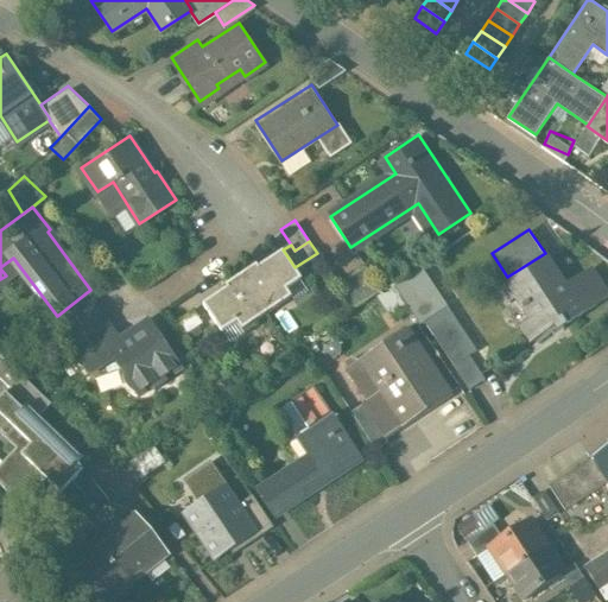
[(257,261),(241,272),(267,311),(291,295),(286,286),(302,277),(295,267),(283,249),(283,248),(258,264),(257,261)]
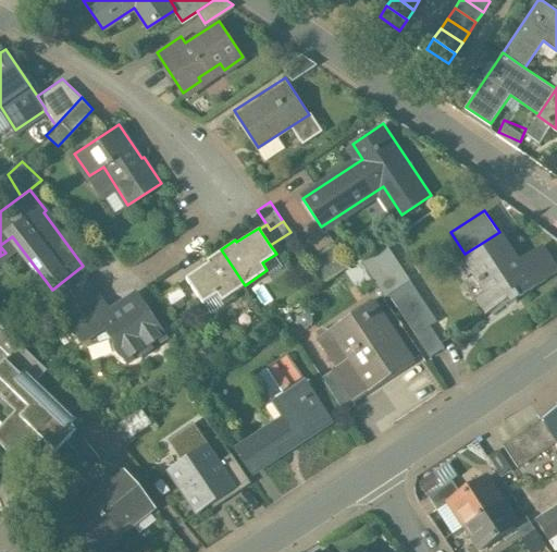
[(499,232),(465,254),(466,255),(455,261),(463,274),(470,270),(483,290),(473,296),(483,311),(512,292),(516,297),(519,295),(518,294),(556,269),(556,264),(543,243),(517,259),(499,232)]
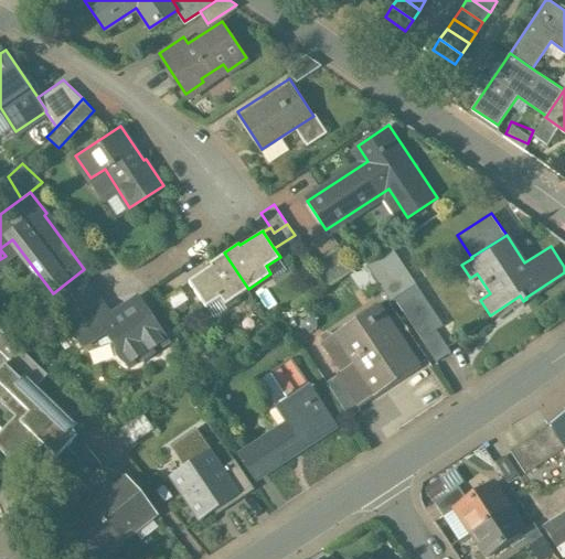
[(340,245),(313,262),(329,286),(355,268),(340,245)]
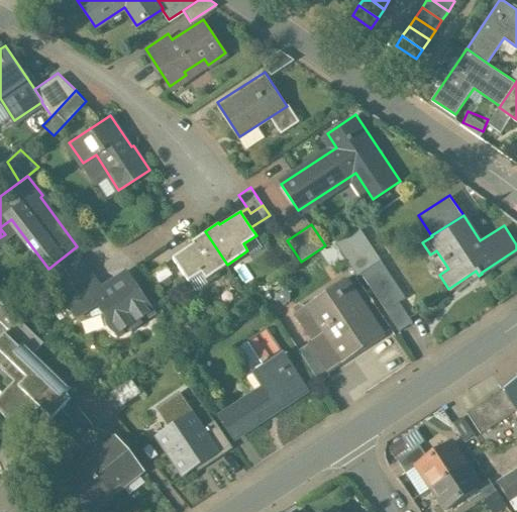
[(405,296),(357,224),(334,240),(356,274),(360,271),(386,308),(399,300),(405,296)]
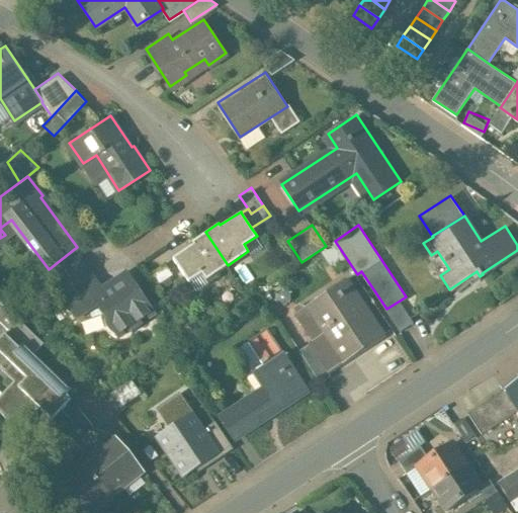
[(228,265),(205,232),(192,240),(193,243),(173,257),(189,280),(202,271),(207,278),(228,265)]
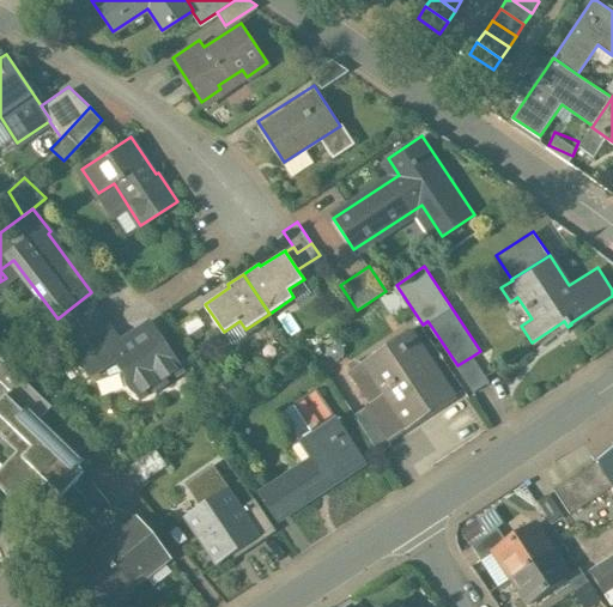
[(395,286),(382,295),(399,319),(411,311),(395,286)]
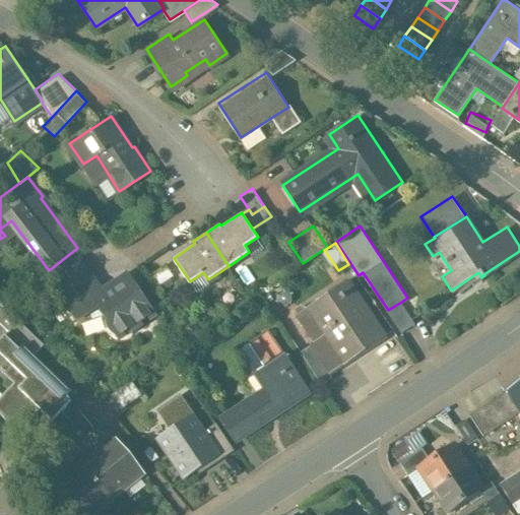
[(73,251),(49,270),(67,294),(93,276),(73,251)]
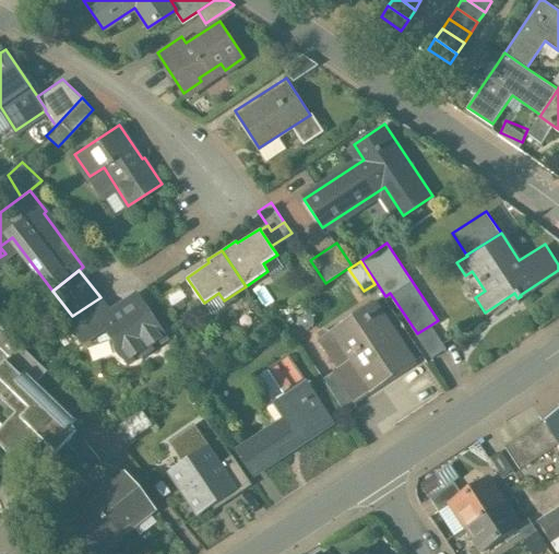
[(179,283),(179,282),(159,295),(170,305),(186,294),(179,284),(179,283)]
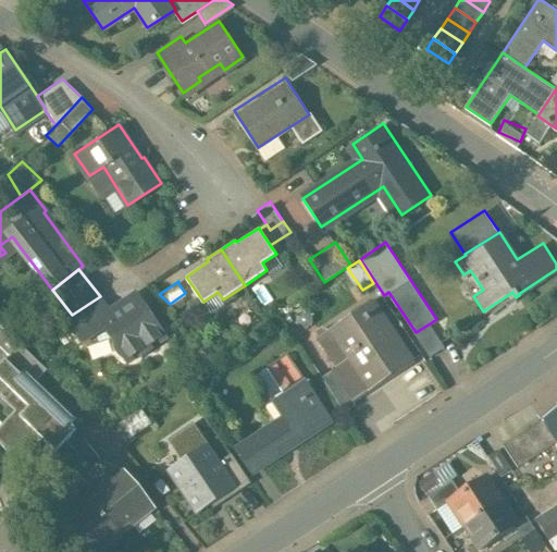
[(111,313),(102,318),(107,324),(115,338),(115,343),(116,348),(121,353),(126,355),(133,356),(138,354),(143,350),(145,344),(161,333),(136,295),(111,313)]
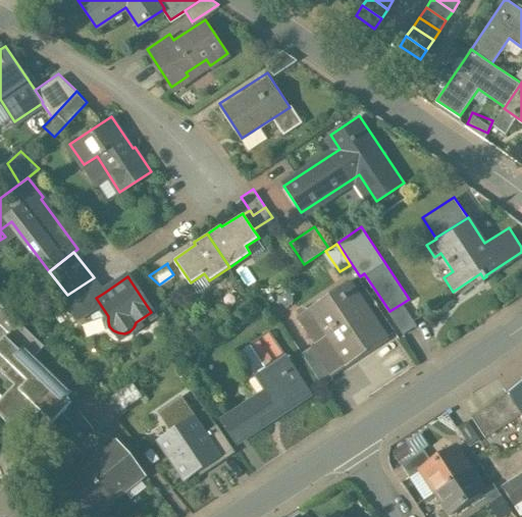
[(67,295),(63,298),(76,318),(100,304),(96,298),(104,293),(94,277),(67,295)]
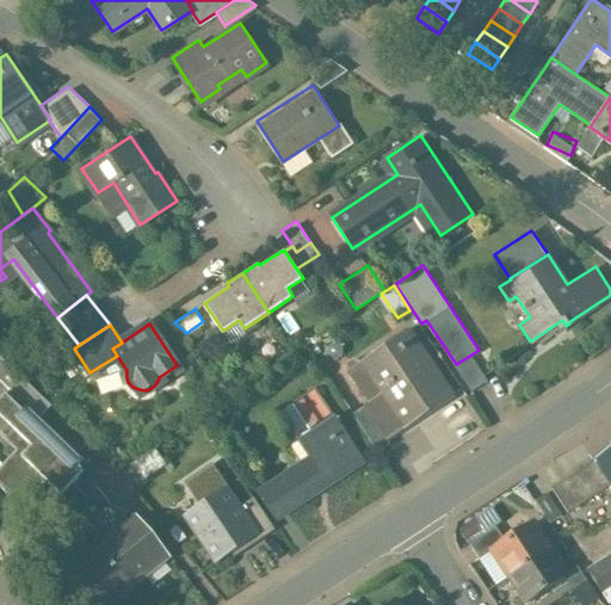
[(409,326),(347,368),(369,401),(364,403),(388,438),(454,394),(454,393),(442,376),(442,375),(431,382),(412,352),(421,345),(421,344),(420,345),(409,327),(409,326)]
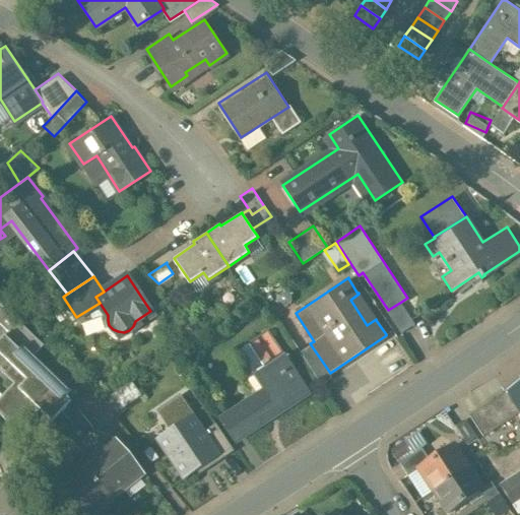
[(23,323),(0,301),(0,321),(9,330),(35,353),(45,343),(23,323)]
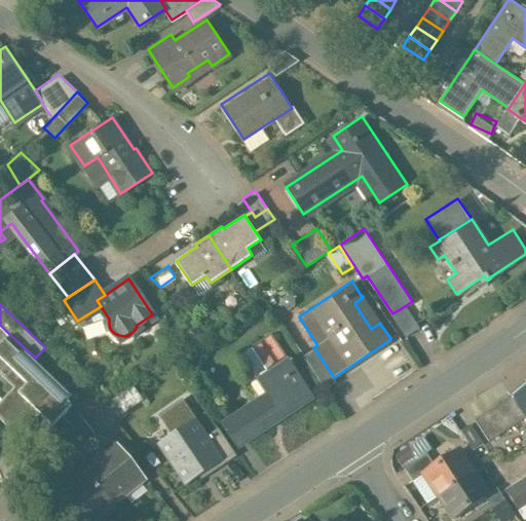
[(406,305),(392,313),(406,334),(419,326),(406,305)]
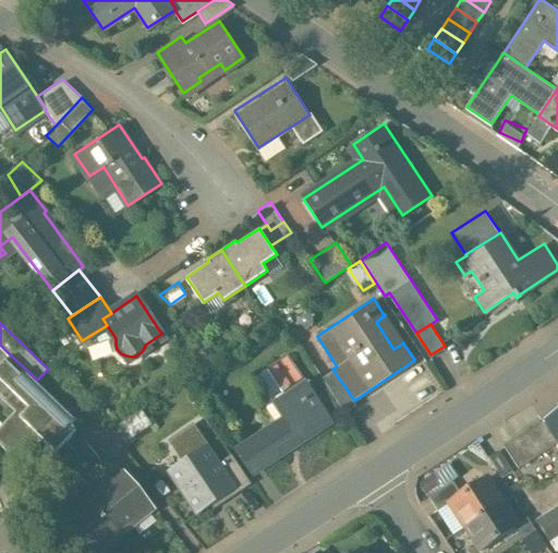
[(37,380),(10,355),(0,364),(0,395),(15,409),(0,424),(0,442),(21,460),(43,437),(51,445),(76,419),(37,380)]
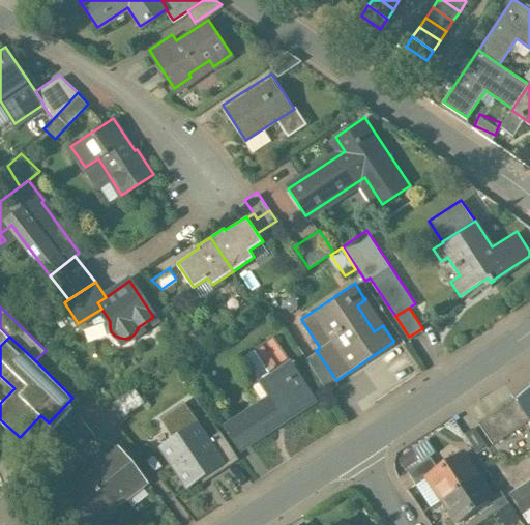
[(336,380),(316,350),(306,356),(327,390),(339,383),(336,380)]
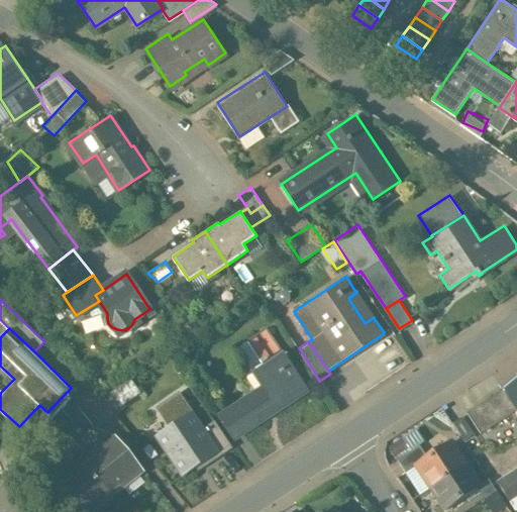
[(263,386),(217,414),(233,437),(261,419),(256,413),(304,382),(282,348),(268,357),(265,352),(259,356),(263,361),(251,368),(263,386)]
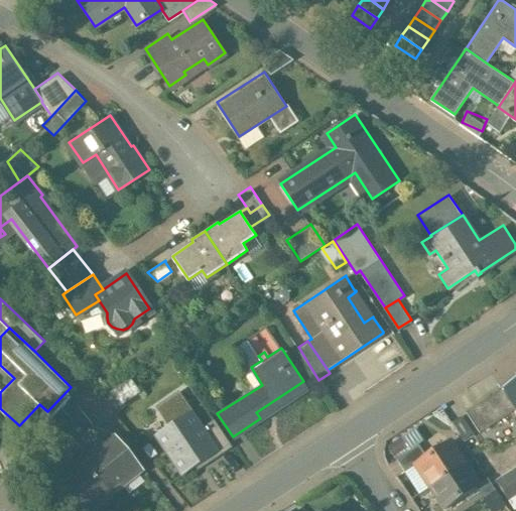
[(131,375),(109,389),(118,403),(140,389),(131,375)]
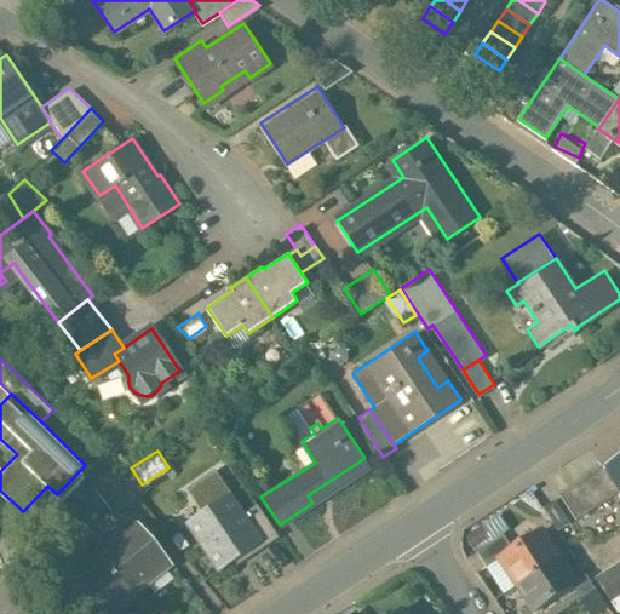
[(619,453),(560,493),(575,517),(619,489),(619,491),(619,453)]
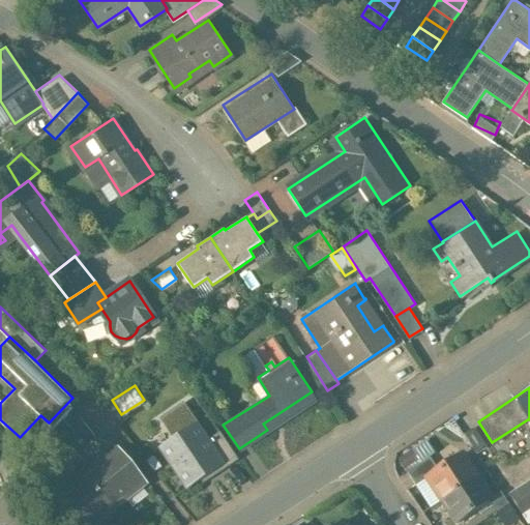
[(208,436),(183,399),(166,411),(179,431),(157,445),(186,487),(225,461),(208,436)]
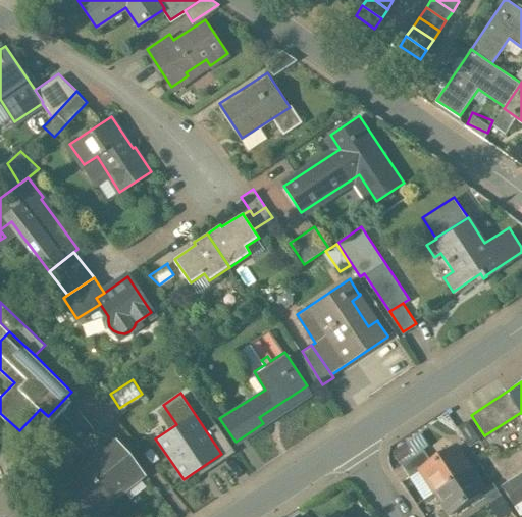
[(85,414),(63,431),(71,443),(94,426),(85,414)]
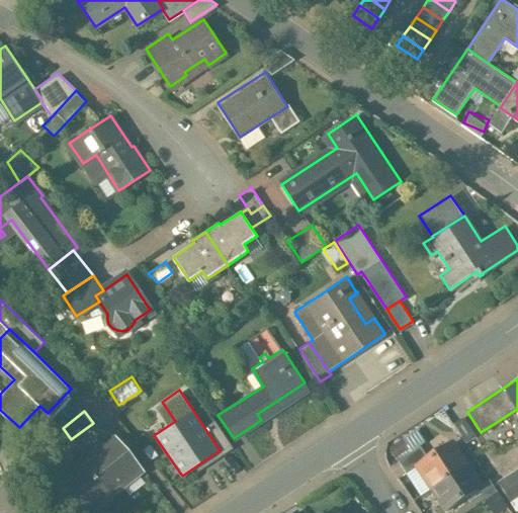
[(476,434),(463,415),(453,421),(465,441),(476,434)]
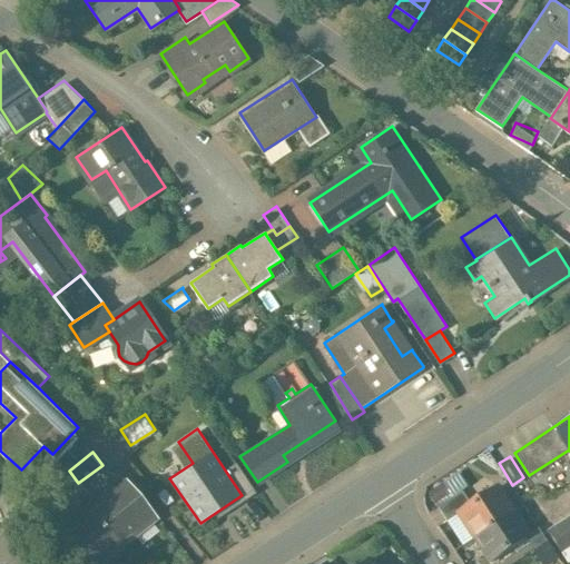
[(242,495),(254,487),(236,461),(224,468),(242,495)]
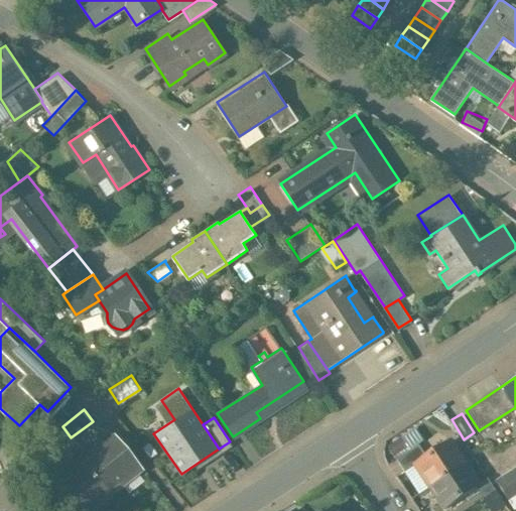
[(116,434),(60,479),(85,510),(87,510),(142,466),(116,434)]
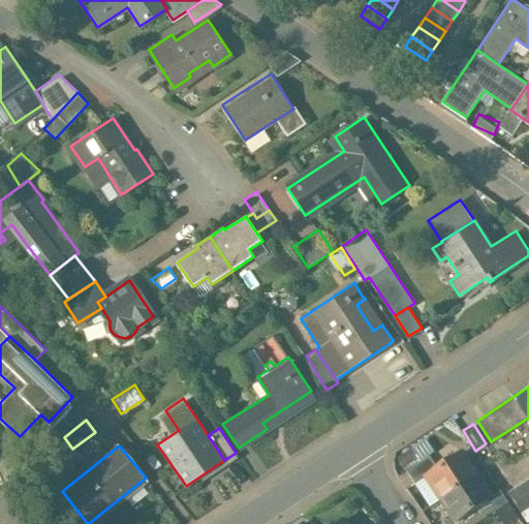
[(434,465),(425,472),(427,476),(441,497),(479,472),(463,447),(443,460),(434,465)]
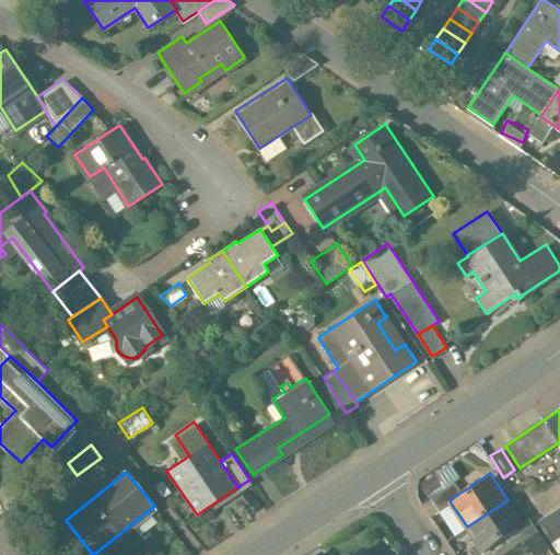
[(453,482),(430,497),(440,512),(452,505),(450,500),(459,493),(453,482)]
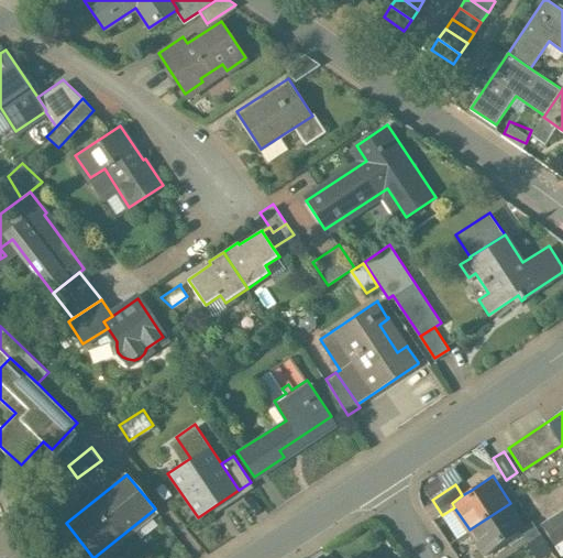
[(510,503),(470,529),(485,553),(520,531),(526,526),(525,523),(510,503)]
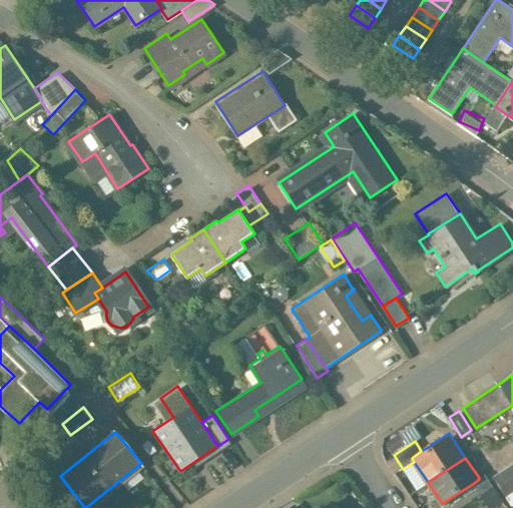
[(512,462),(493,476),(511,505),(512,503),(512,462)]
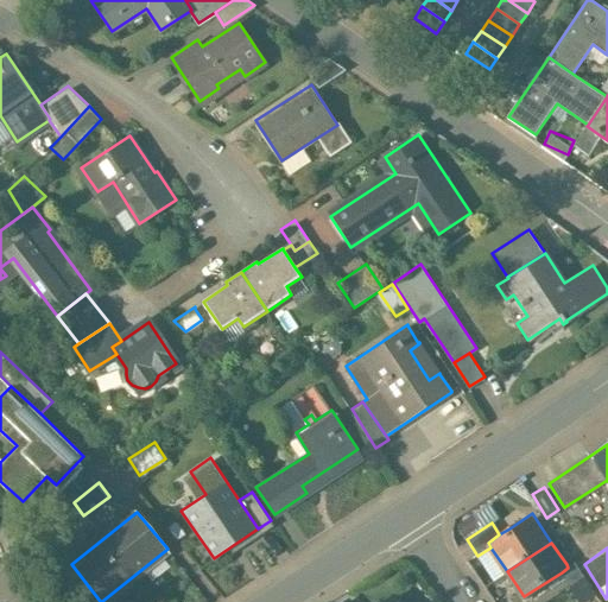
[(574,559),(567,564),(568,568),(562,572),(569,583),(581,601),(595,591),(574,559)]
